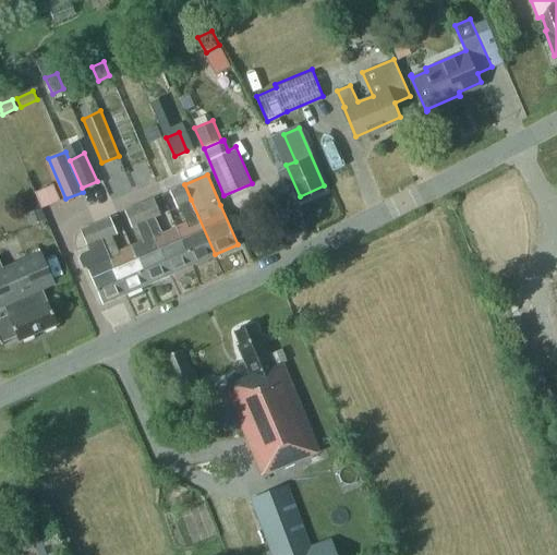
[(180,205),(191,200),(184,184),(170,191),(177,206),(180,205)]
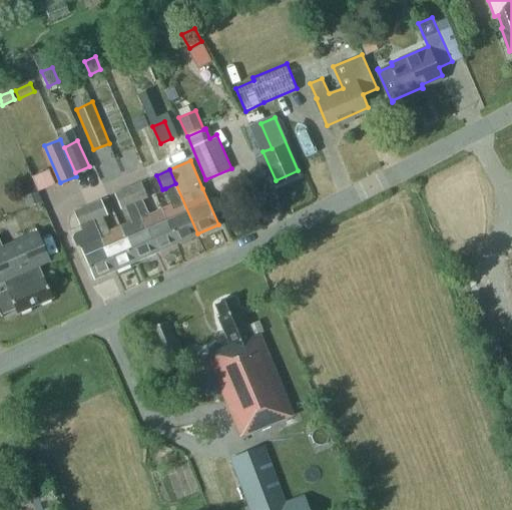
[(128,187),(135,201),(142,198),(148,196),(142,181),(128,187)]
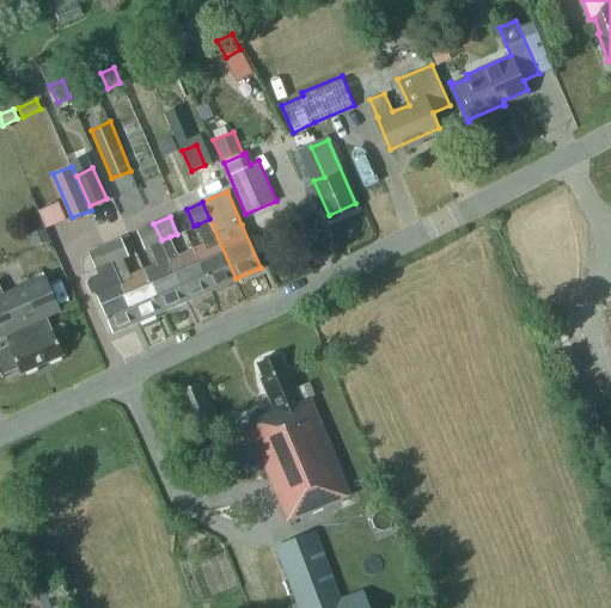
[(212,289),(236,278),(209,219),(197,225),(205,241),(193,246),(212,289)]
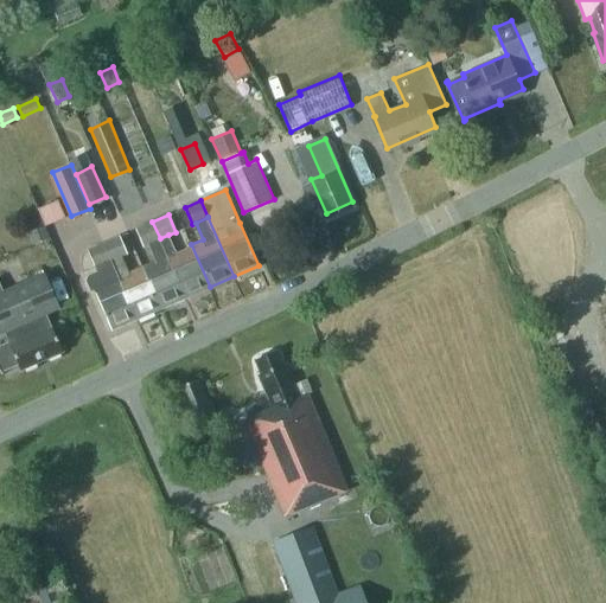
[(160,238),(152,222),(136,228),(144,245),(148,243),(160,238)]
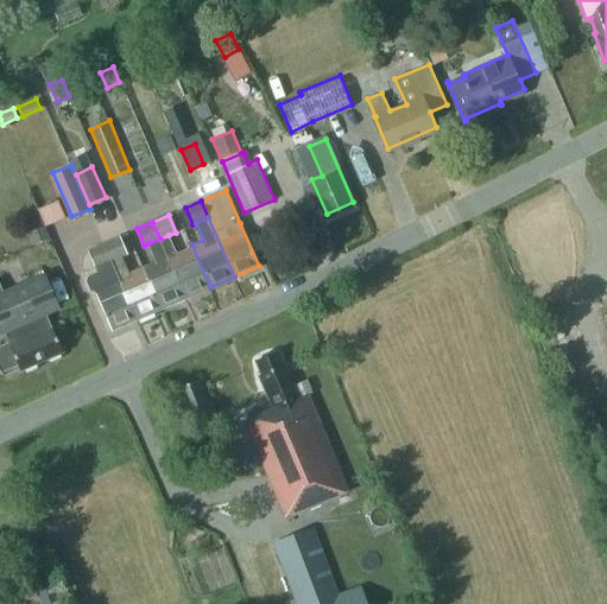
[(35,229),(39,241),(50,237),(44,224),(35,229)]
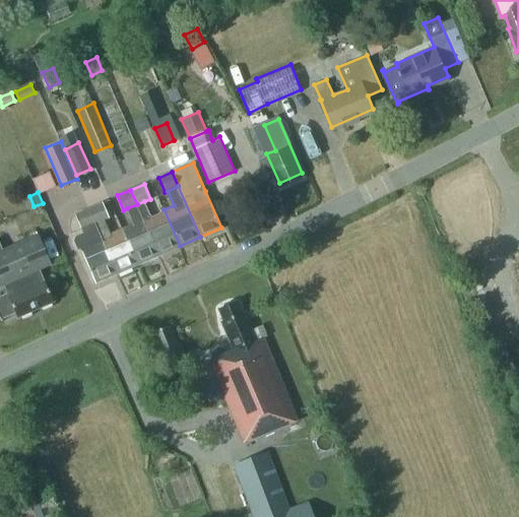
[(137,204),(158,255),(180,246),(164,209),(150,214),(144,201),(137,204)]
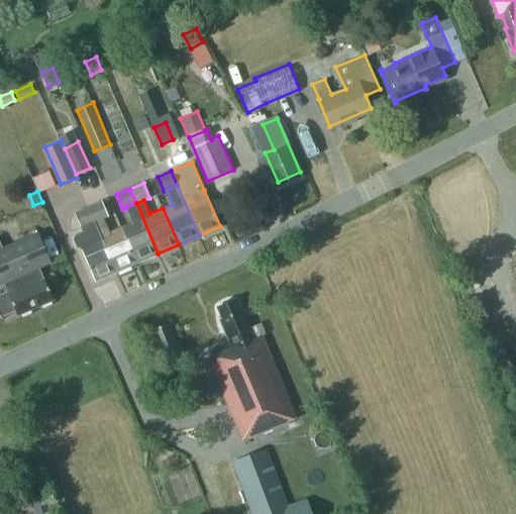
[(95,221),(104,217),(108,215),(102,201),(89,206),(95,221)]
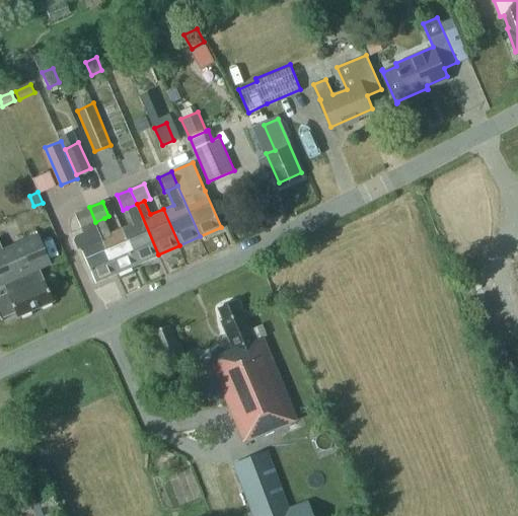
[(122,227),(138,264),(158,254),(137,204),(127,208),(133,222),(122,227)]
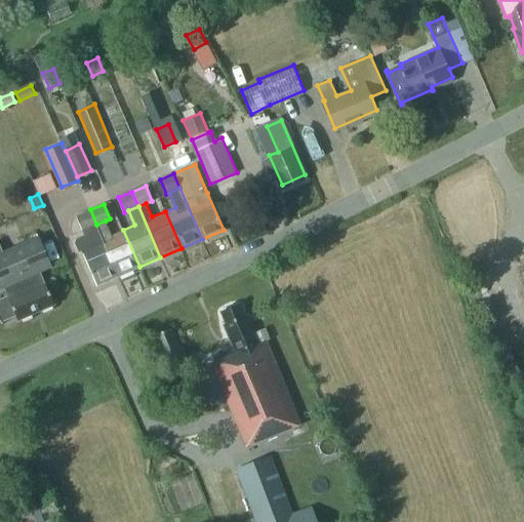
[(82,231),(96,225),(90,209),(76,215),(82,231)]
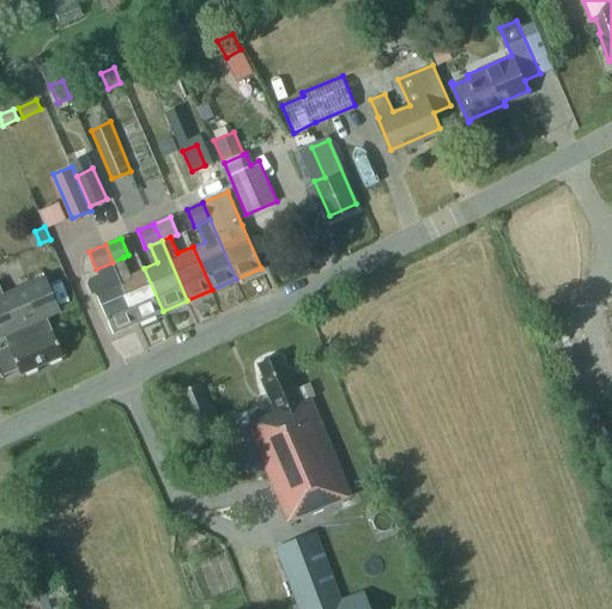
[(113,262),(138,321),(163,311),(144,268),(131,273),(123,257),(113,262)]
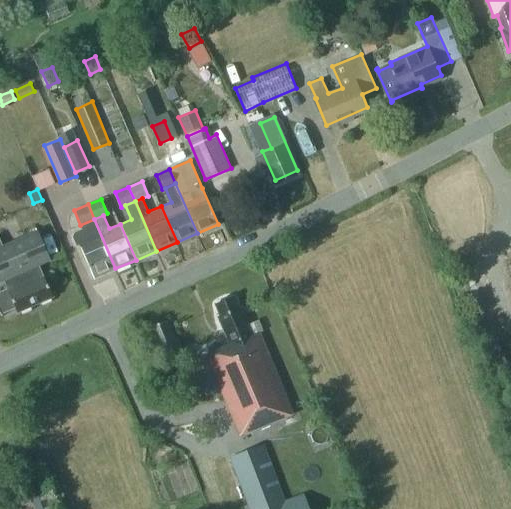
[(77,245),(80,244),(94,277),(115,268),(94,219),(80,225),(82,229),(75,232),(73,236),(77,245)]
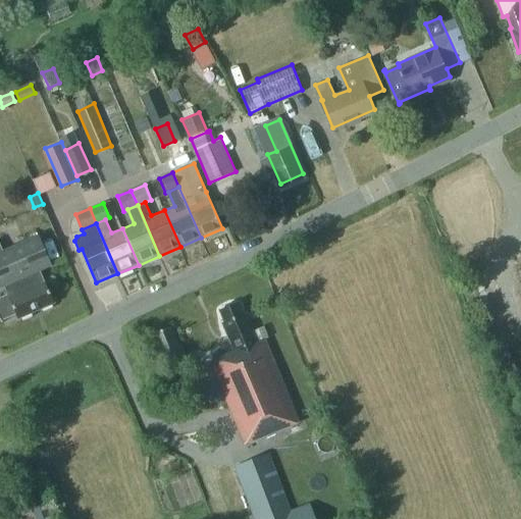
[(1,319),(15,313),(17,317),(54,301),(45,280),(44,280),(40,269),(51,264),(38,235),(0,250),(0,286),(3,284),(7,293),(0,296),(0,319),(1,321),(2,321),(1,319)]
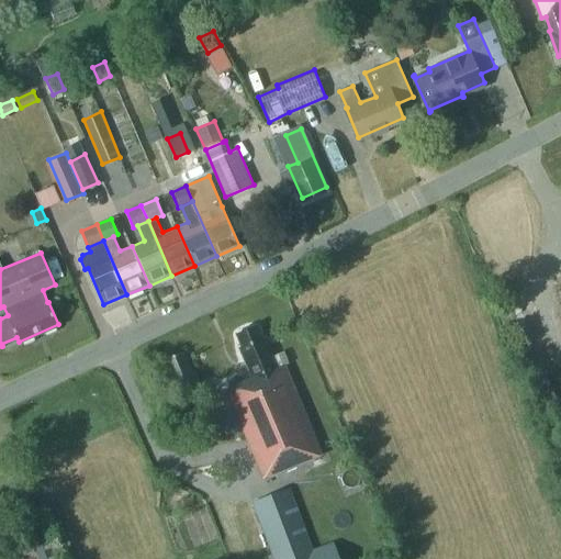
[(226,387),(265,477),(324,453),(282,354),(275,357),(266,335),(262,336),(257,322),(238,331),(243,343),(239,344),(253,375),(226,387)]
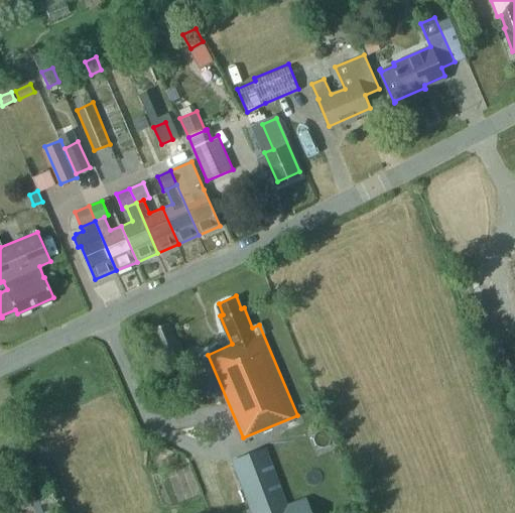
[(179,338),(176,338),(169,319),(152,328),(159,345),(154,348),(159,362),(184,351),(179,338)]
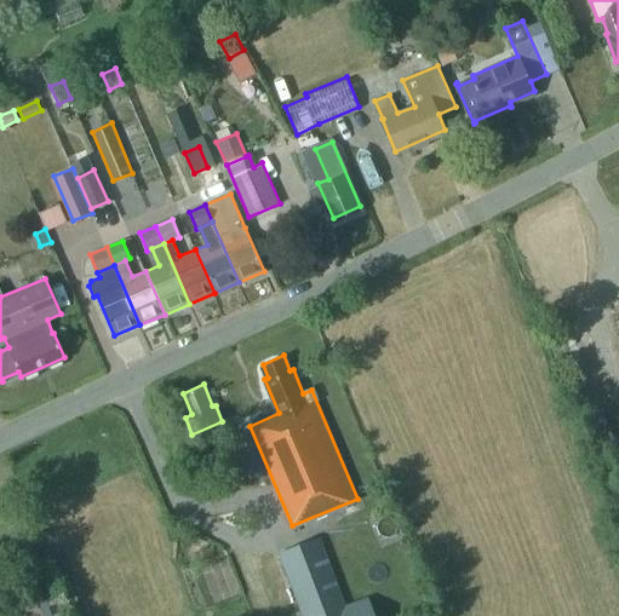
[(305,615),(374,615),(367,596),(345,605),(320,537),(282,552),(305,615)]
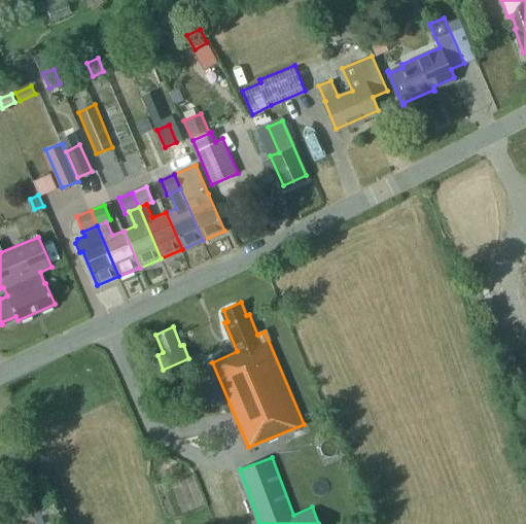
[(18,473),(36,523),(54,523),(33,467),(18,473)]
